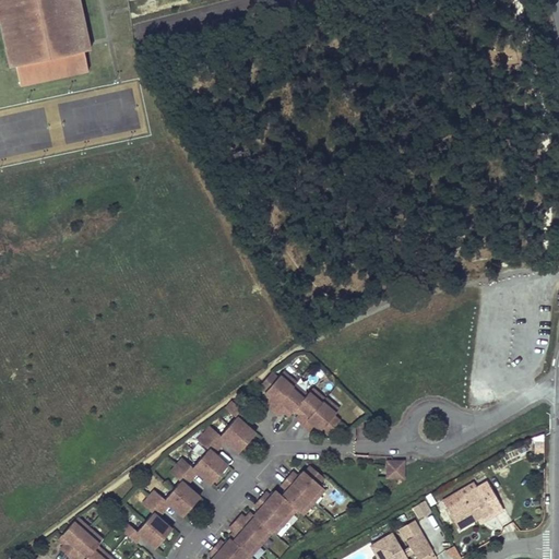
[(85,39),(76,0),(0,0),(0,16),(7,49),(6,49),(10,68),(15,66),(20,86),(87,72),(83,51),(90,49),(87,38),(85,39)]
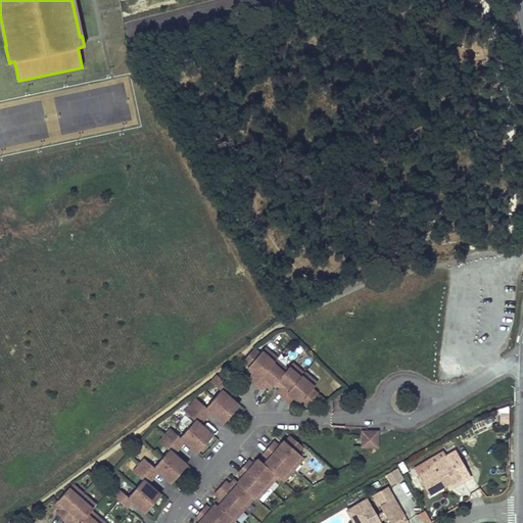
[(82,36),(74,0),(72,0),(80,37),(82,36)]
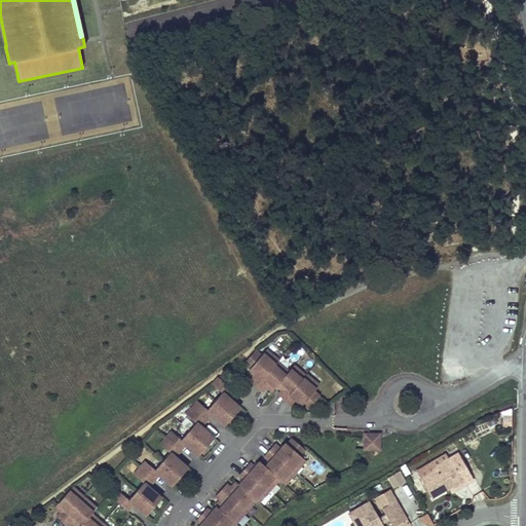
[(278,361),(266,349),(261,355),(255,350),(245,363),(251,368),(250,369),(256,374),(251,380),(257,385),(277,361),(277,362),(278,361)]
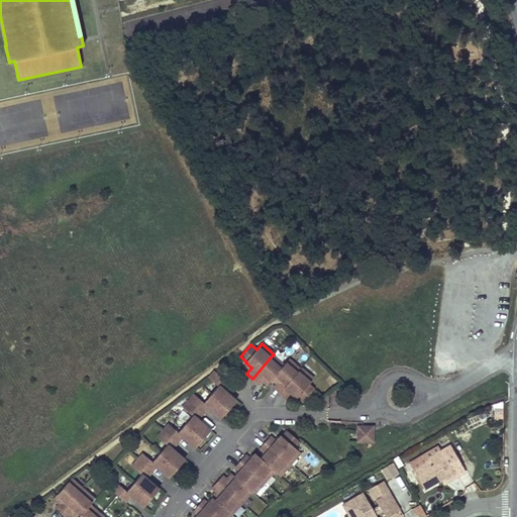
[(284,365),(273,355),(273,354),(252,379),(257,384),(263,379),(269,384),(274,378),(273,378),(284,365)]
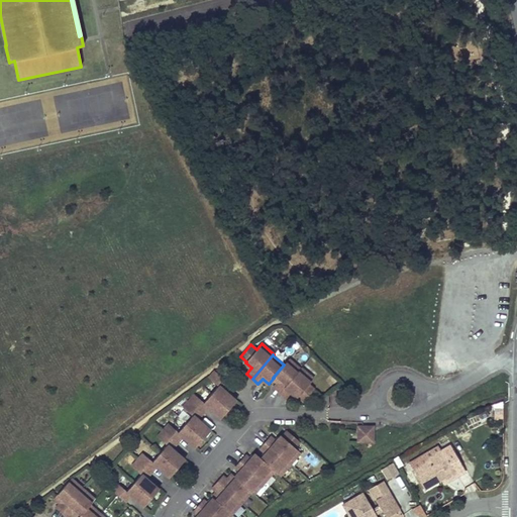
[(300,369),(289,358),(284,365),(273,378),(274,378),(279,383),(274,388),(280,393),(301,370),(300,369)]
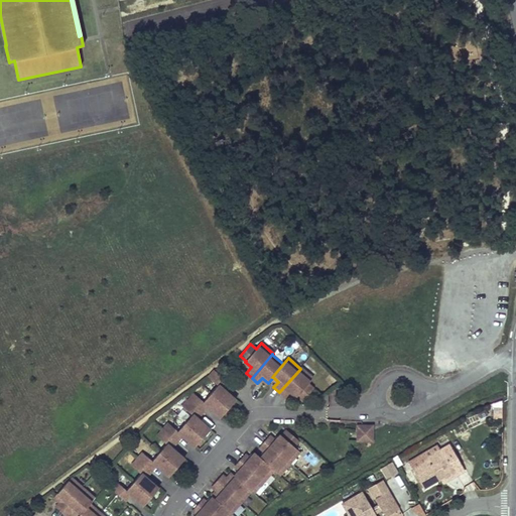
[(312,378),(300,367),(299,368),(300,369),(279,392),(285,397),(290,392),(296,397),(297,396),(302,401),(313,388),(307,384),(312,378)]
